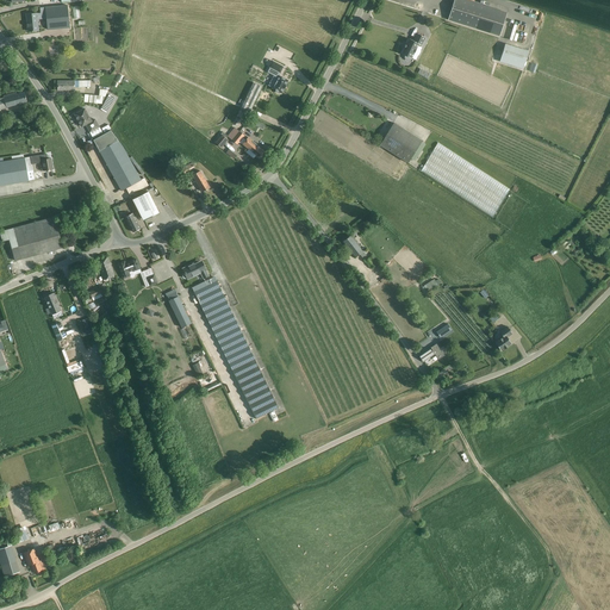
[(468,0),(453,0),(448,20),(499,36),(506,12),(468,0)]
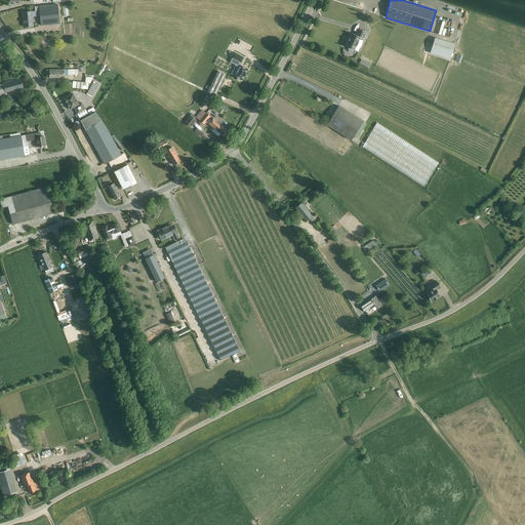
[(59,24),(57,4),(39,5),(39,6),(34,7),(35,11),(32,11),(23,11),(24,28),(34,27),(33,16),(39,15),(40,26),(59,24)]
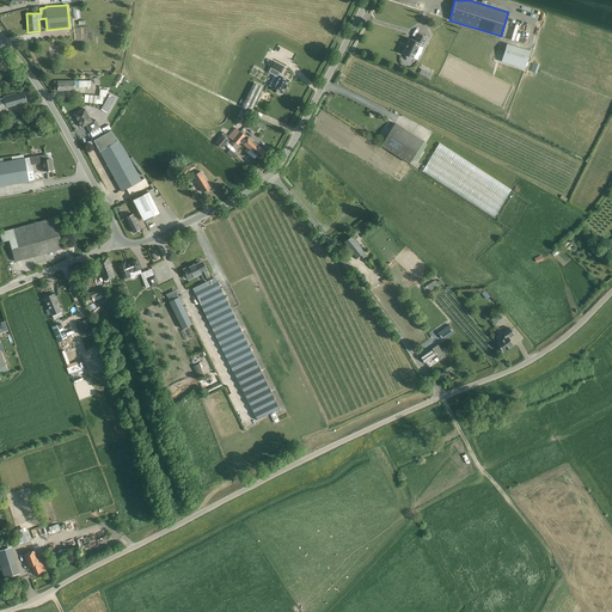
[(422,46),(426,38),(418,34),(415,41),(410,40),(408,46),(407,44),(405,47),(407,48),(403,53),(407,55),(405,57),(407,59),(410,61),(411,60),(418,46),(421,47),(422,46)]
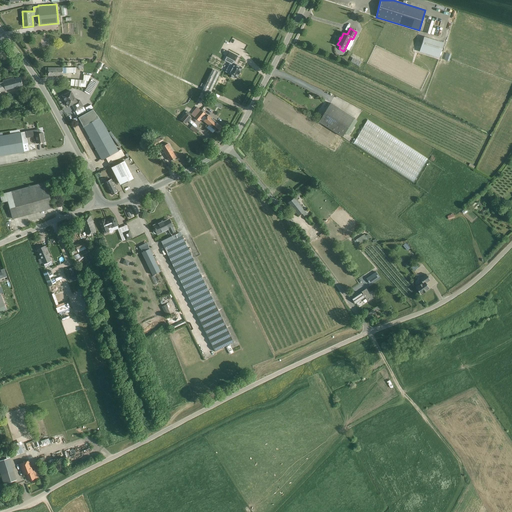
[(443,42),(424,36),(419,52),(439,58),(443,42)]
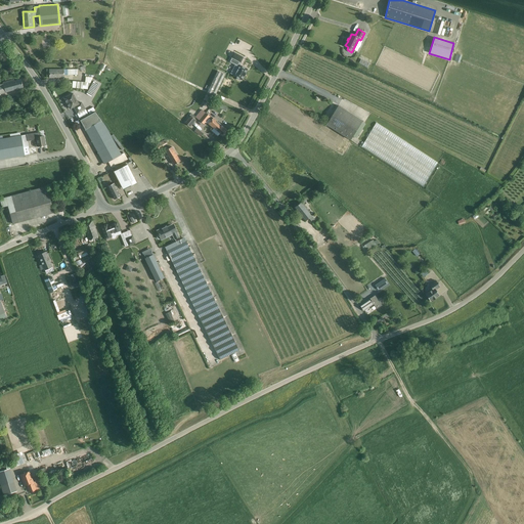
[(239,81),(241,80),(242,80),(244,76),(246,74),(246,73),(247,70),(248,69),(239,64),(239,66),(238,64),(241,62),(243,57),(234,52),(231,57),(237,60),(230,74),(234,75),(234,76),(237,78),(236,79),(239,81)]
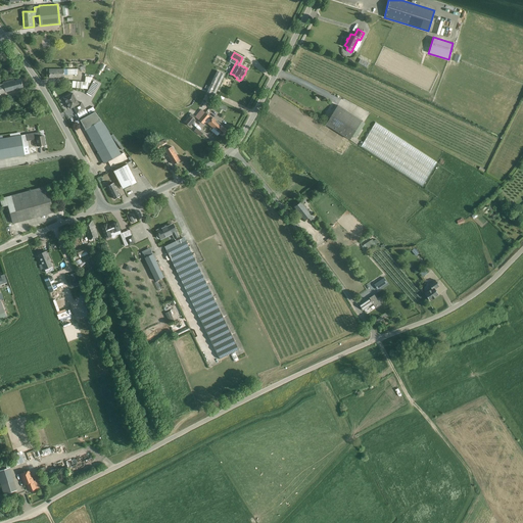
[(49,78),(63,78),(63,75),(78,75),(78,68),(49,69),(49,78)]
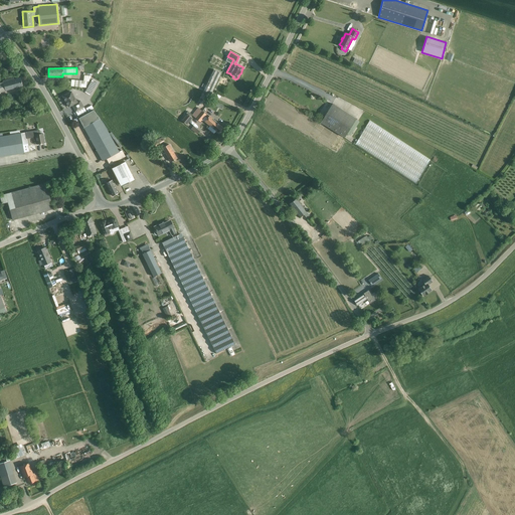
[(210,95),(220,73),(213,69),(203,92),(210,95)]
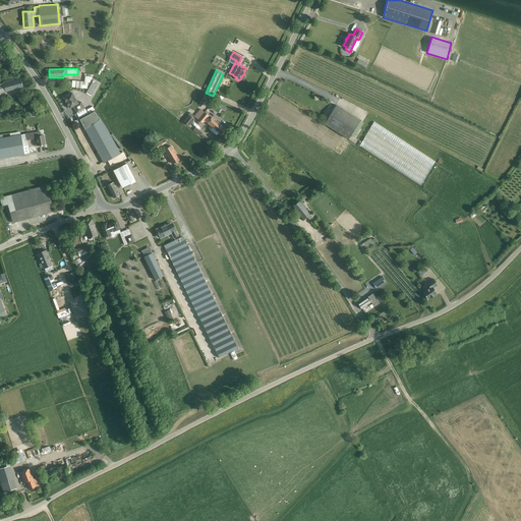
[(72,80),(71,87),(87,89),(93,76),(84,76),(84,81),(72,80)]
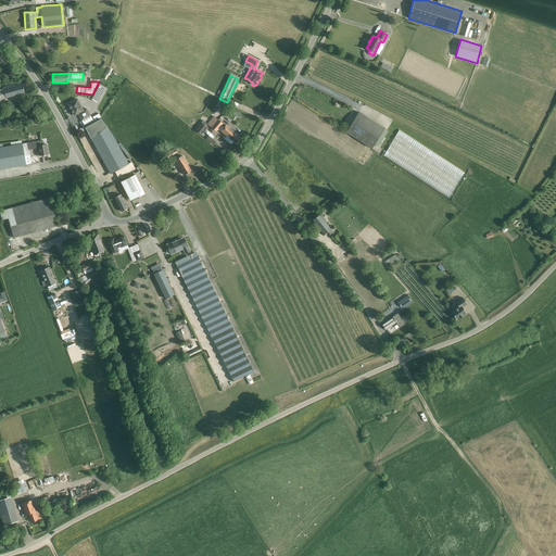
[(0,89),(0,99),(24,92),(22,84),(15,86),(14,84),(3,87),(3,89),(0,89)]
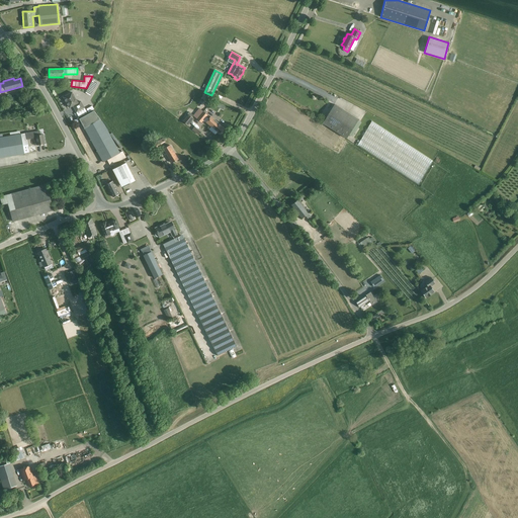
[(93,78),(87,90),(91,92),(98,81),(98,80),(93,78)]
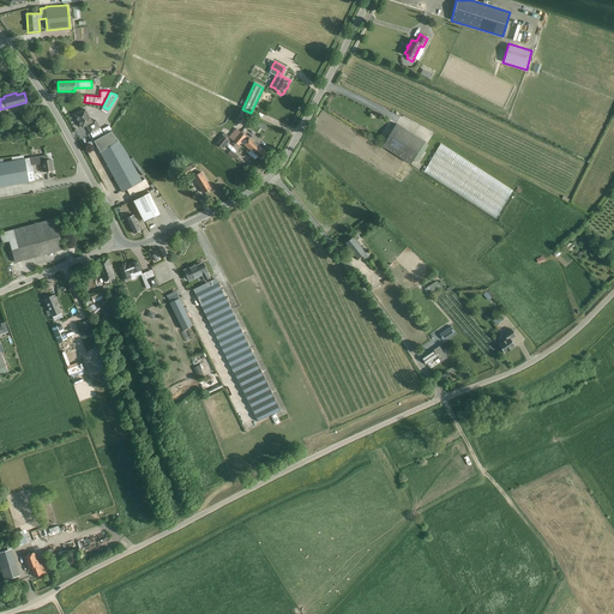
[(85,110),(85,109),(76,115),(83,127),(86,125),(91,133),(100,128),(89,108),(85,110)]
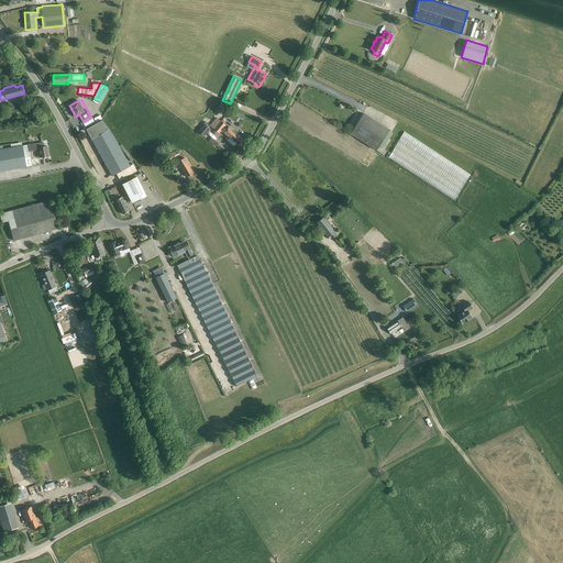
[(363,113),(350,133),(376,151),(389,130),(363,113)]
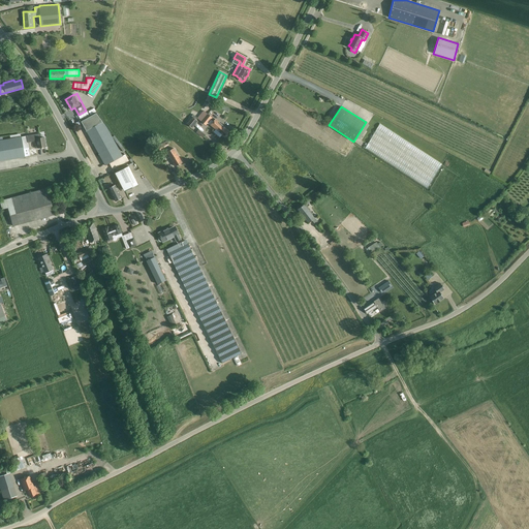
[(197,118),(201,122),(208,114),(204,111),(197,118)]
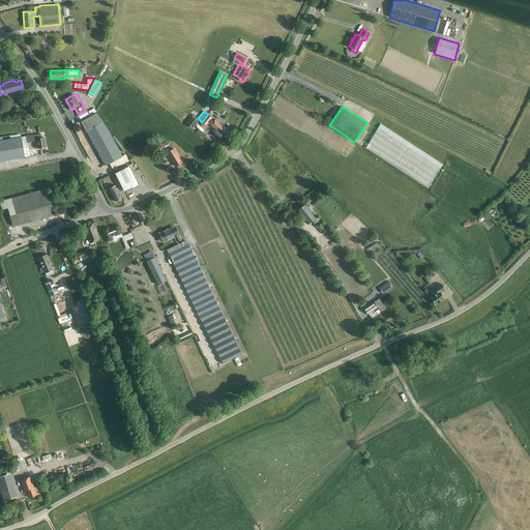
[(107,127),(102,121),(96,113),(81,122),(105,166),(110,164),(113,170),(129,160),(125,153),(122,155),(107,127)]
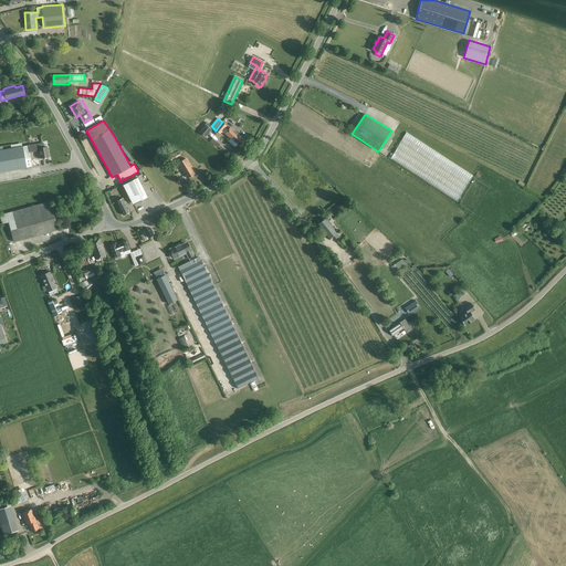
[(220,134),(226,127),(228,125),(227,125),(222,122),(216,130),(220,134)]
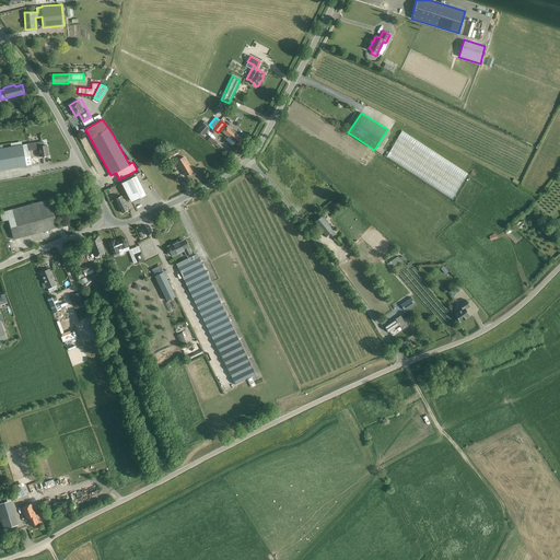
[(209,128),(208,127),(203,124),(197,130),(203,136),(209,128)]
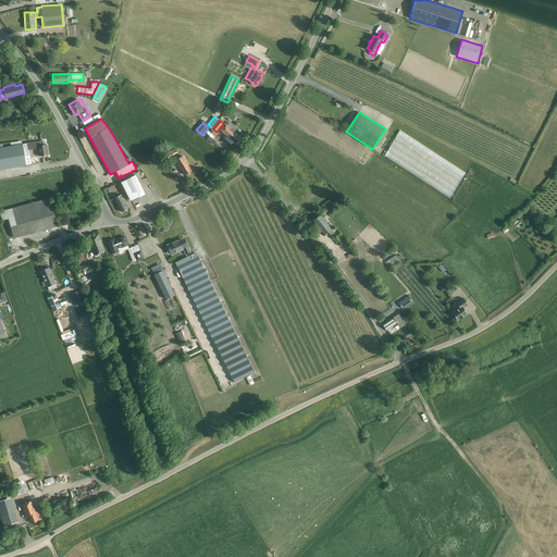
[(224,123),(222,125),(224,127),(221,131),(227,136),(233,131),(224,123)]
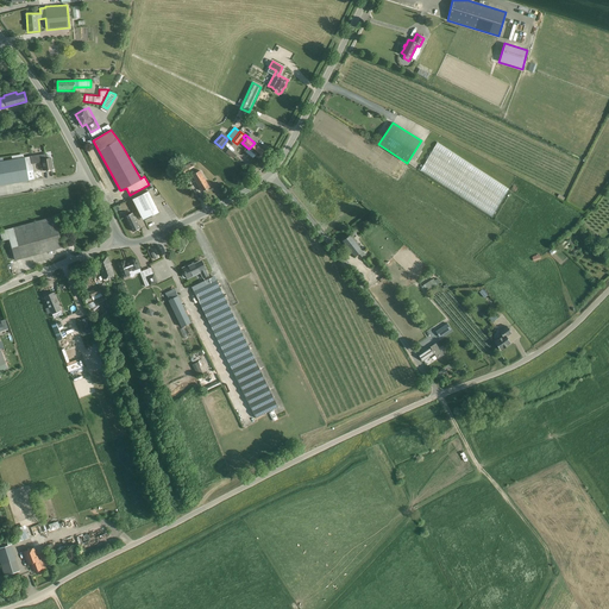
[(255,143),(249,149),(259,157),(264,151),(255,143)]
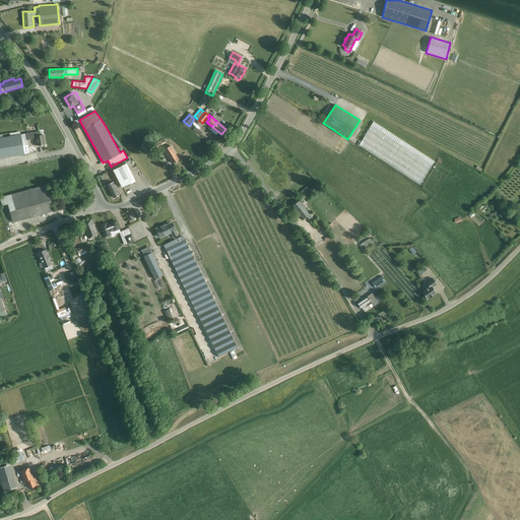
[(373,122),(359,146),(420,184),(435,159),(373,122)]
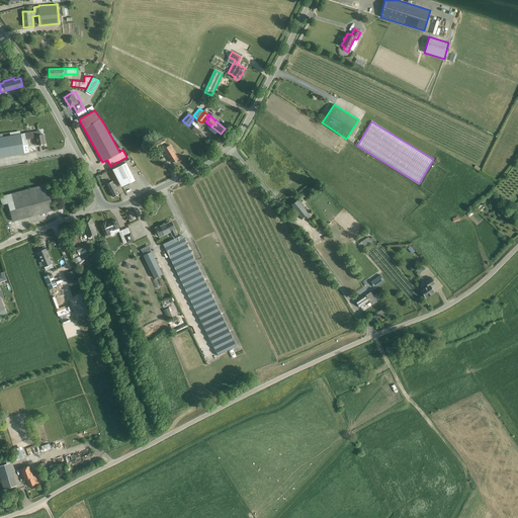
[(34,138),(35,138),(37,145),(45,144),(44,135),(40,135),(39,131),(26,133),(20,134),(0,137),(0,158),(24,154),(22,146),(28,145),(26,138),(33,136),(34,138)]
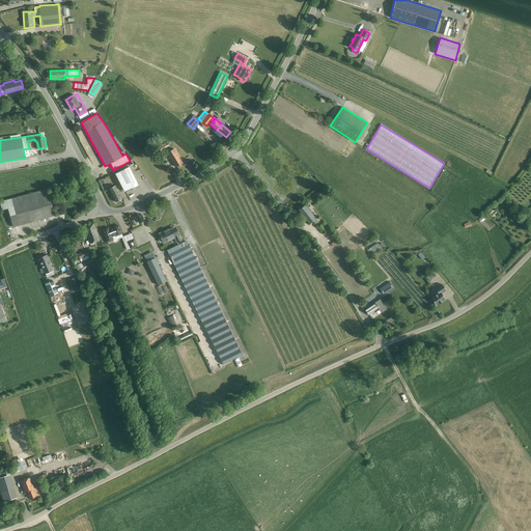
[(167,141),(159,146),(161,150),(169,145),(167,141)]
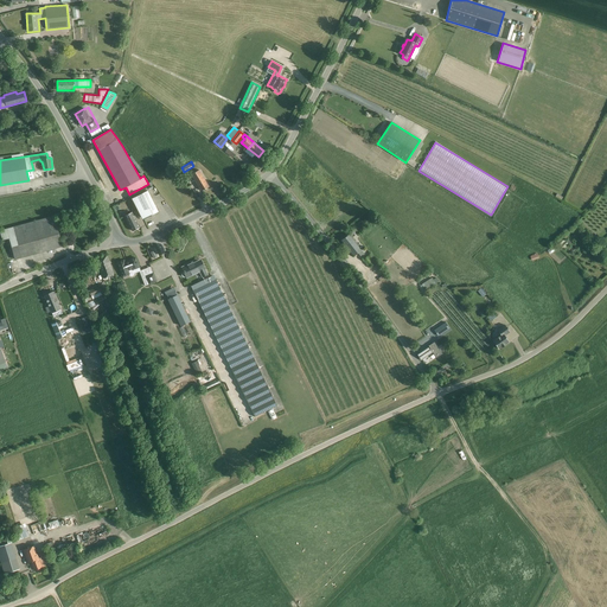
[(191,174),(200,191),(209,186),(199,170),(191,174)]
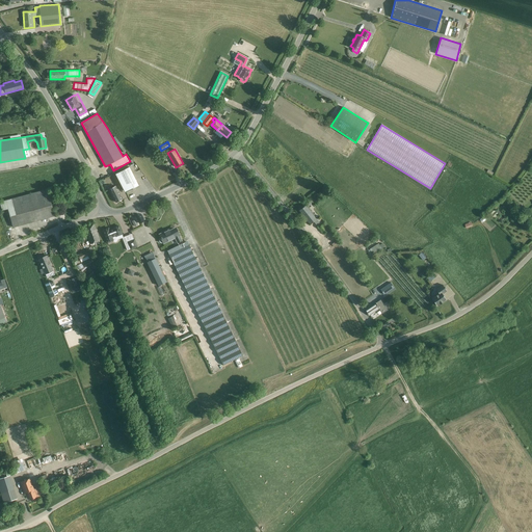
[(133,189),(135,188),(135,187),(138,185),(129,167),(117,174),(126,191),(127,191),(133,188),(133,189)]
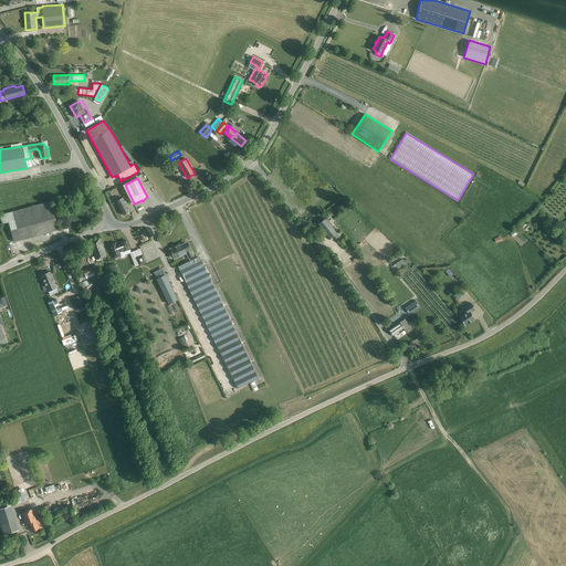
[(116,201),(124,216),(129,212),(123,198),(116,201)]
